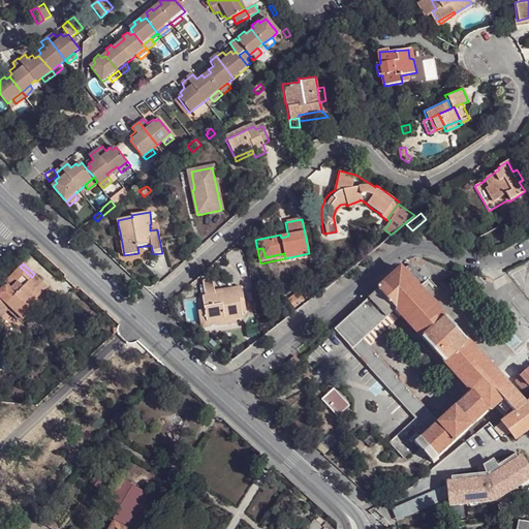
[(411,265),(404,271),(417,286),(426,280),(419,273),(411,265)]
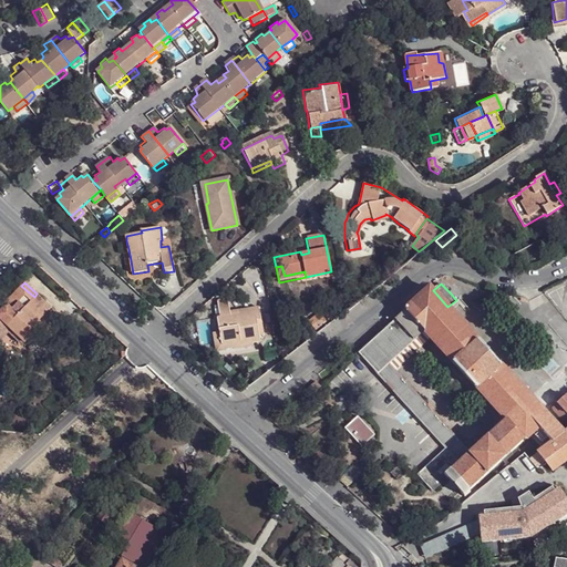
[(21,286),(0,307),(0,334),(7,328),(8,327),(9,328),(26,342),(39,329),(34,325),(38,320),(51,307),(37,294),(34,297),(21,286)]
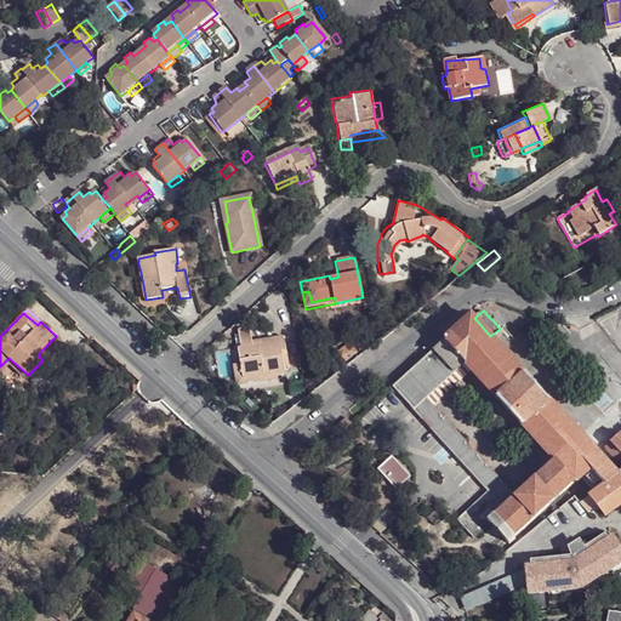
[(473,370),(554,461),(575,483),(590,468),(599,478),(605,484),(619,474),(613,468),(603,457),(582,436),(490,336),(474,318),(471,315),(444,340),(465,363),(473,370)]
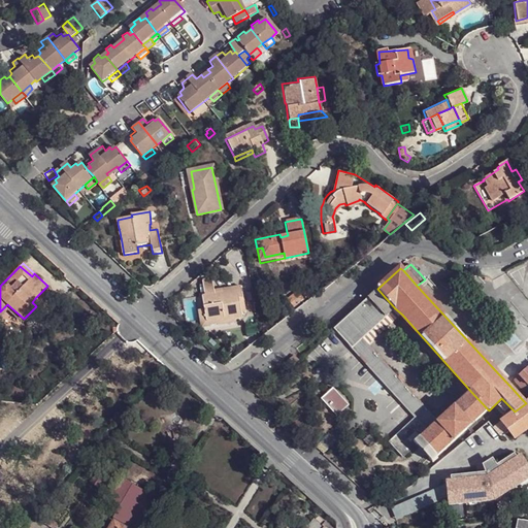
[(419,272),(425,279),(428,276),(421,270),(419,272)]
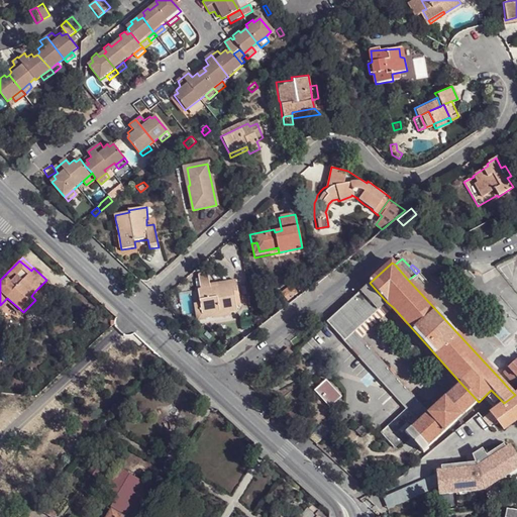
[(208,274),(199,276),(201,290),(199,291),(200,304),(201,312),(221,310),(221,315),(230,313),(238,312),(235,292),(238,292),(236,281),(210,285),(208,274)]
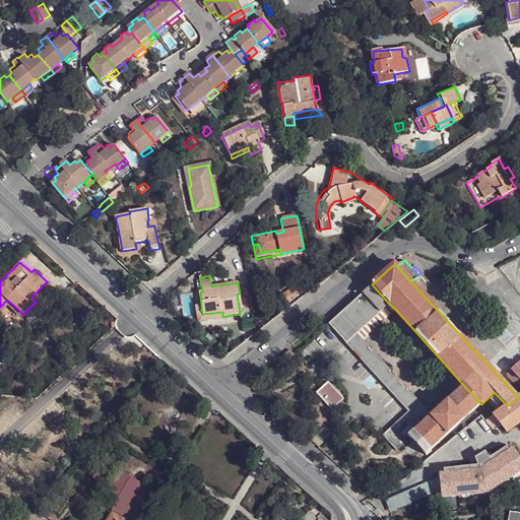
[(301,278),(286,289),(294,298),(308,287),(301,278)]
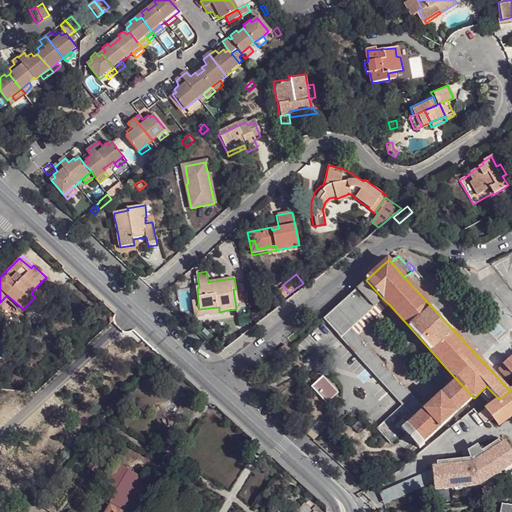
[(324,319),(341,337),(351,328),(383,299),(366,280),(324,319)]
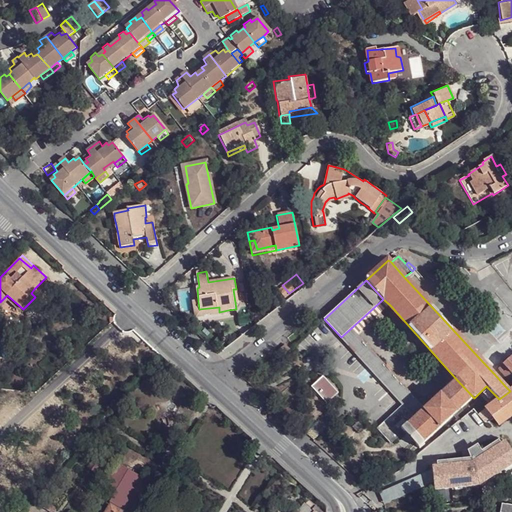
[(282,285),(278,289),(284,297),(289,293),(282,285)]
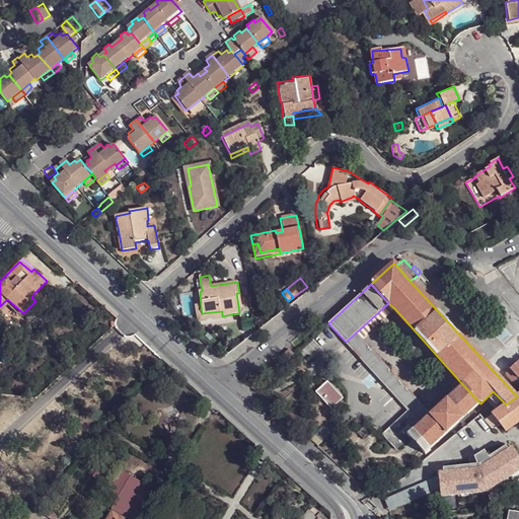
[(0,311),(8,302),(20,315),(23,313),(8,300),(7,299),(6,300),(0,306),(0,311)]
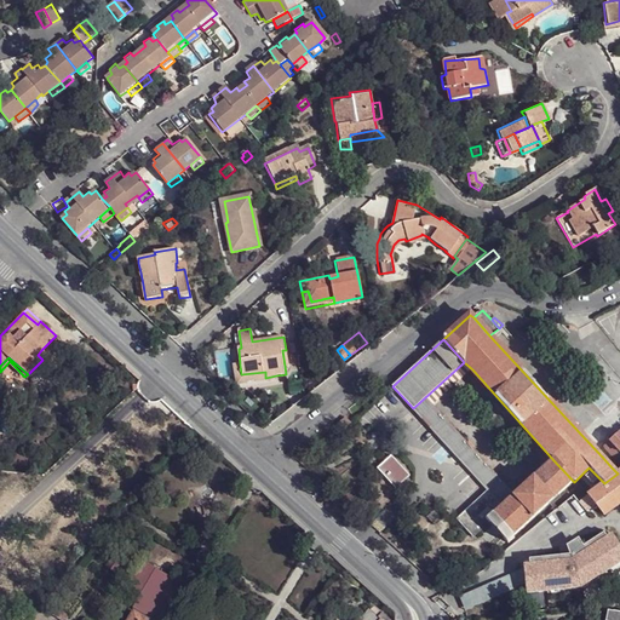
[(425,397),(434,406),(472,369),(464,362),(425,397)]
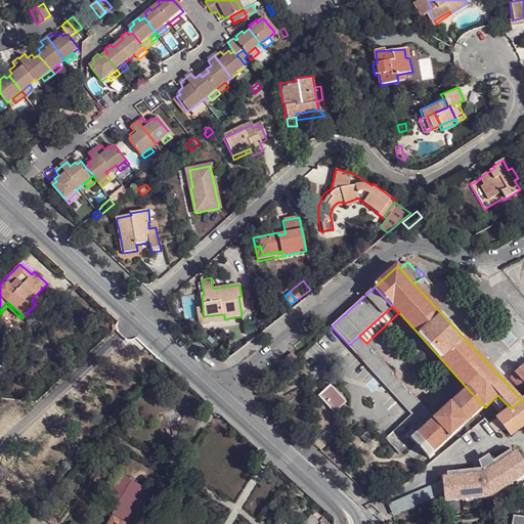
[(224,314),(204,316),(203,308),(198,308),(201,325),(234,320),(233,317),(224,319),(224,314)]
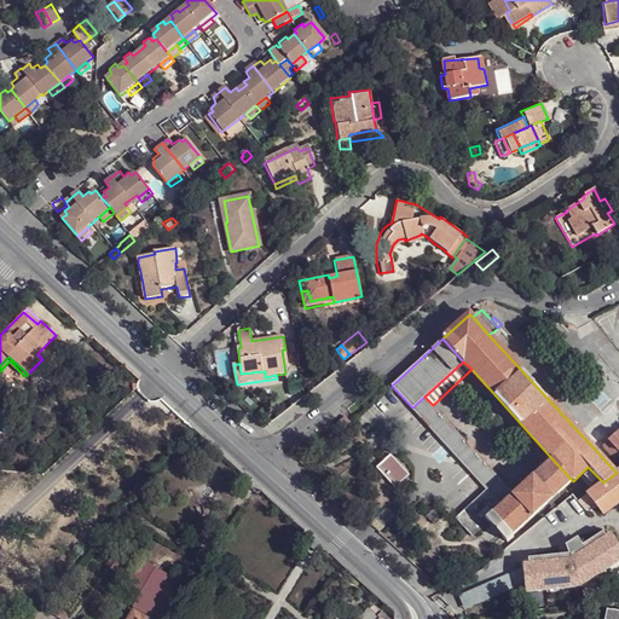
[(502,505),(514,495),(433,405),(424,397),(412,408),(486,489),(502,505)]
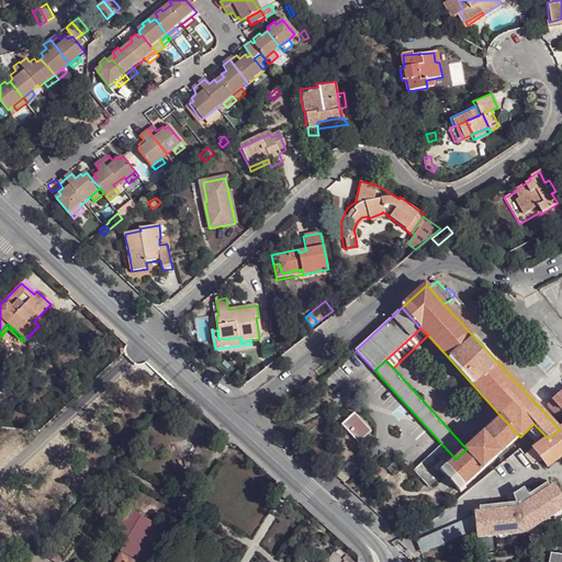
[(311,391),(318,383),(313,378),(305,385),(311,391)]
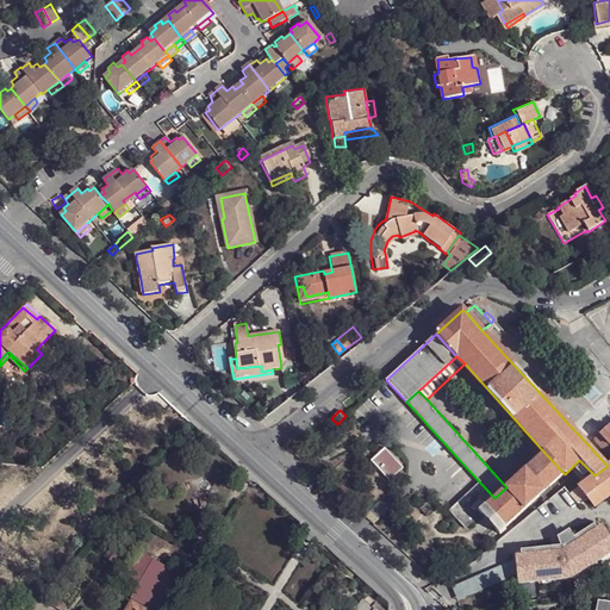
[(609,446),(609,424),(599,434),(599,435),(609,446),(609,447),(609,446)]
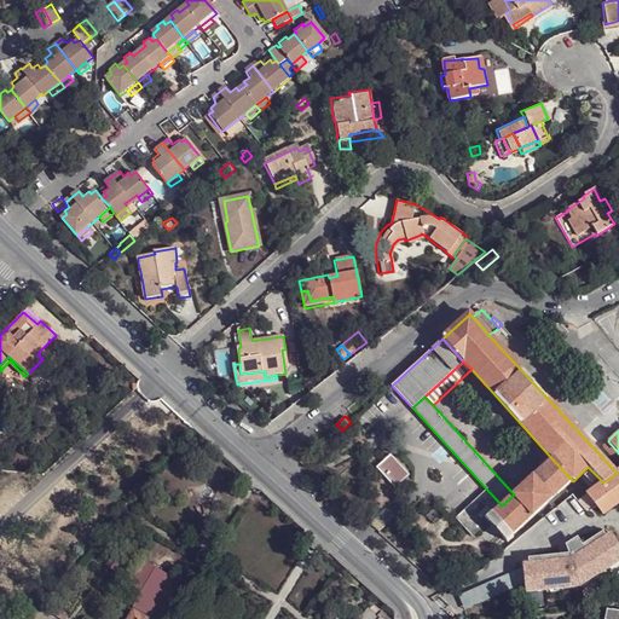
[(618,452),(608,441),(602,446),(612,458),(618,452)]
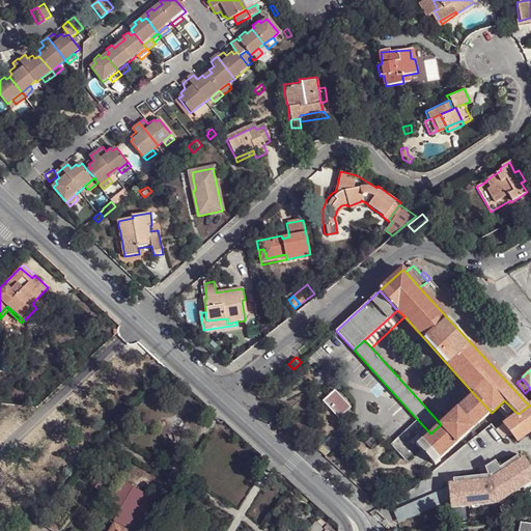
[(322,400),(338,418),(351,407),(334,389),(322,400)]
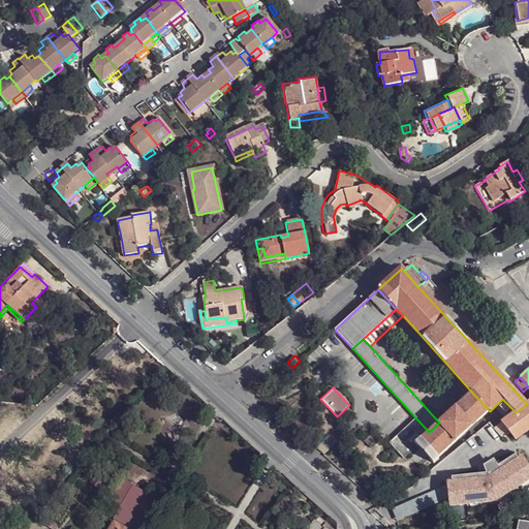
[(490,411),(472,393),(439,423),(429,432),(422,439),(419,437),(414,443),(418,447),(431,460),(435,464),(440,460),(438,458),(490,411)]
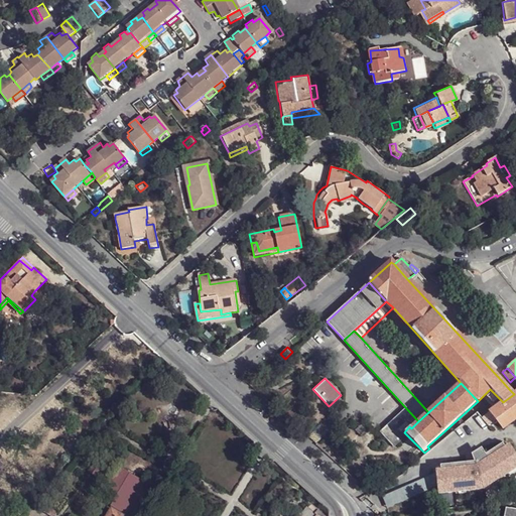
[(515,392),(514,394),(503,402),(483,418),(491,428),(499,422),(504,429),(515,419),(515,392)]
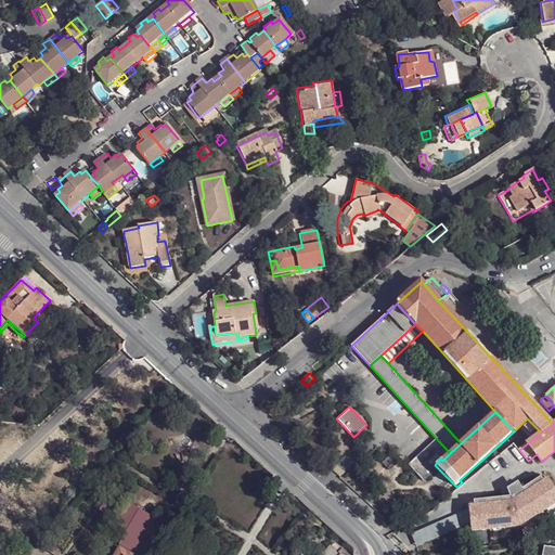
[(409,465),(425,481),(430,477),(439,469),(435,465),(440,459),(442,461),(450,453),(436,438),(409,465)]
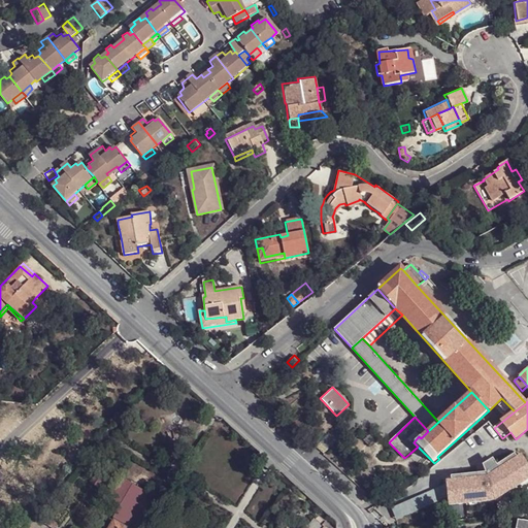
[(451,476),(451,481),(487,476),(517,458),(515,454),(486,472),(451,476)]
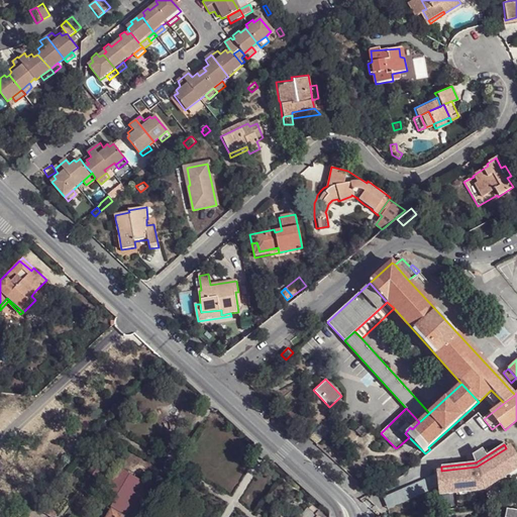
[(441,471),(436,472),(437,475),(438,488),(439,491),(483,486),(516,464),(516,455),(511,445),(506,448),(477,467),(441,471)]
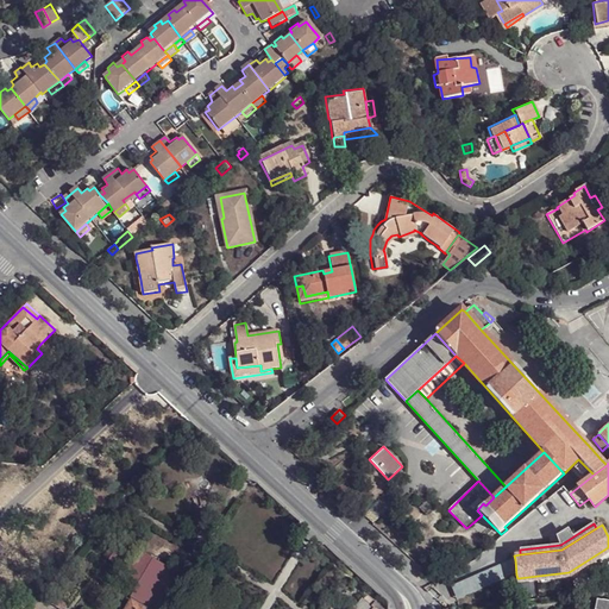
[(115,558),(121,550),(112,542),(106,551),(115,558)]
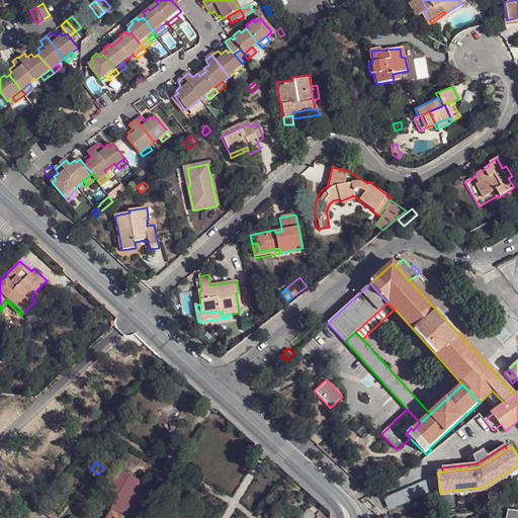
[(517,465),(484,487),(440,492),(440,496),(486,492),(517,470),(517,465)]
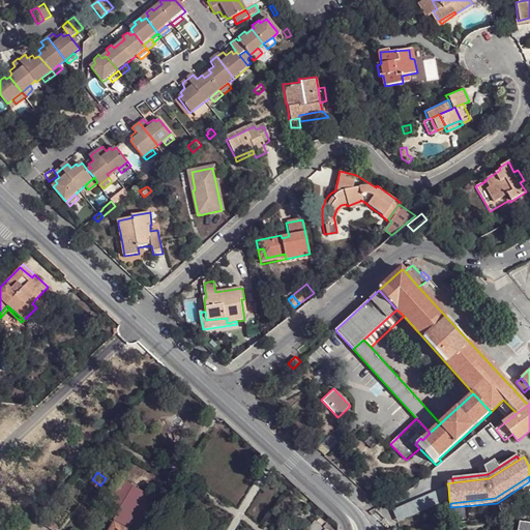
[(122,504),(134,484),(123,478),(112,498),(122,504)]
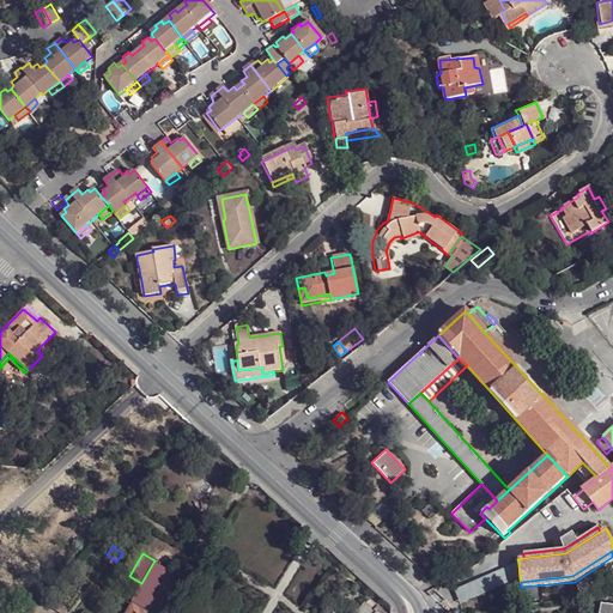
[(155,611),(178,572),(155,560),(141,583),(132,599),(155,611)]
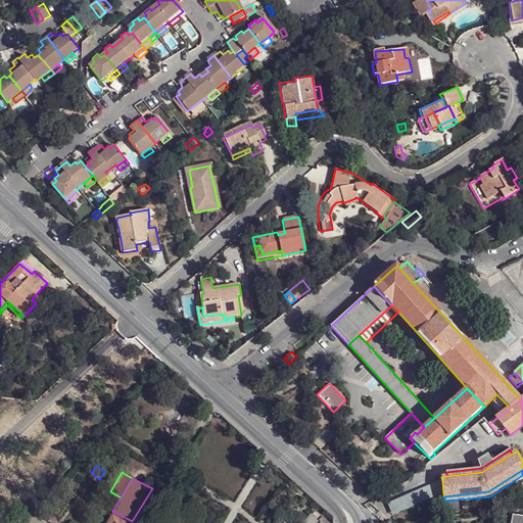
[(443,493),(442,480),(388,504),(393,515),(443,493)]
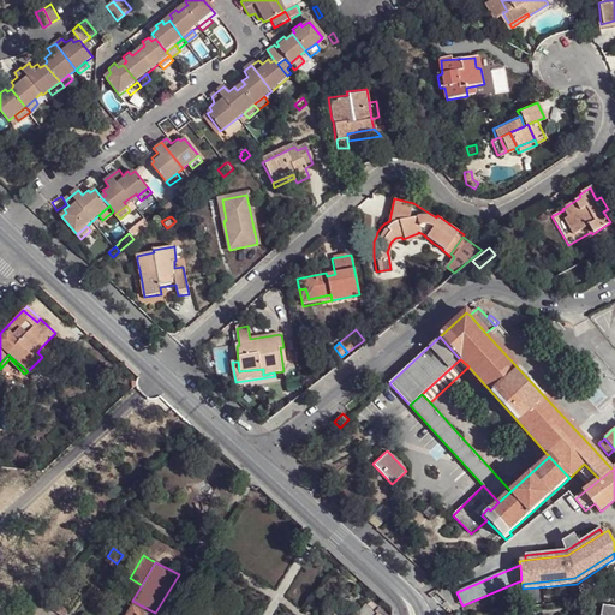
[(63,614),(65,614),(70,609),(54,601),(51,607),(63,614)]
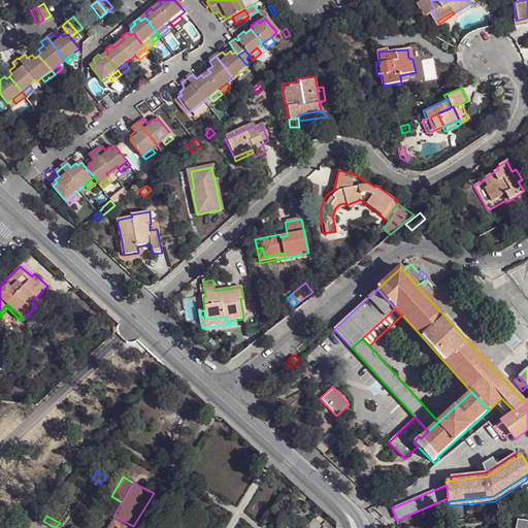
[(129,527),(113,519),(108,527),(129,527)]
